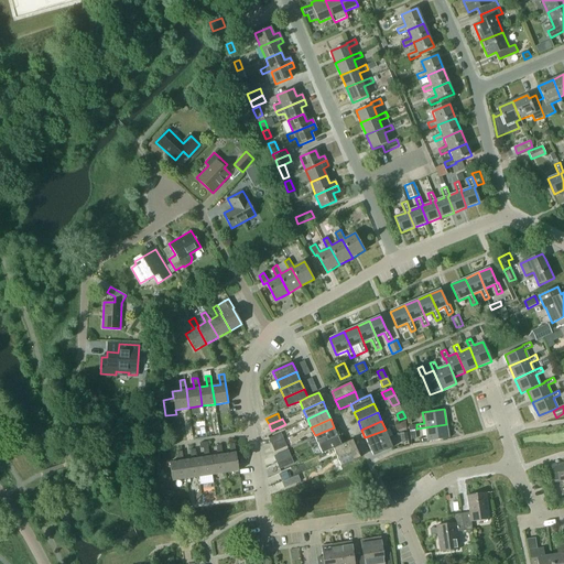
[(446,424),(424,427),(425,436),(418,438),(419,443),(427,442),(427,441),(447,437),(446,424)]
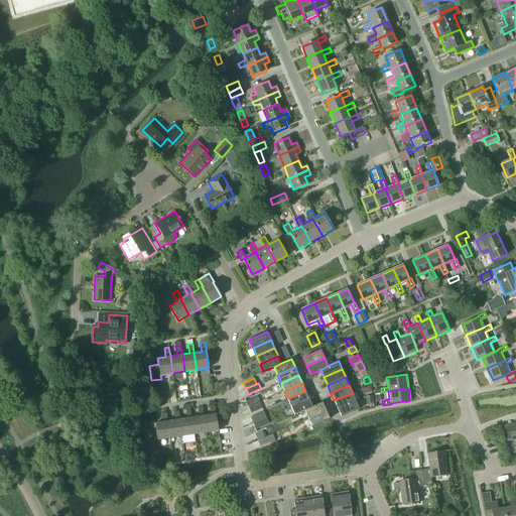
[(288,398),(291,406),(309,399),(305,391),(288,398)]
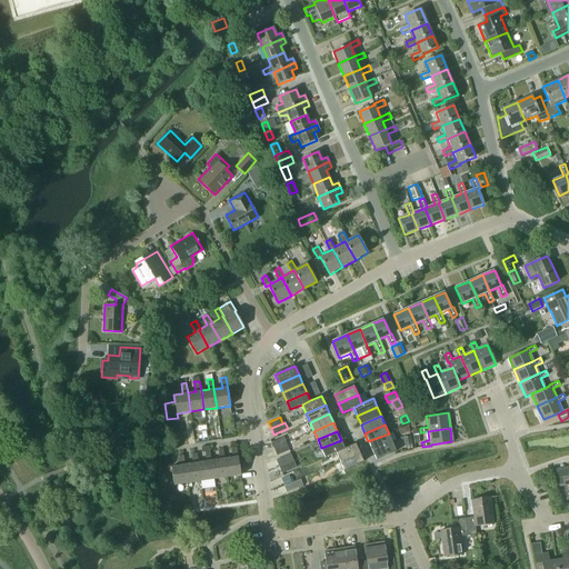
[(372,450),(392,441),(389,433),(368,441),(372,450)]
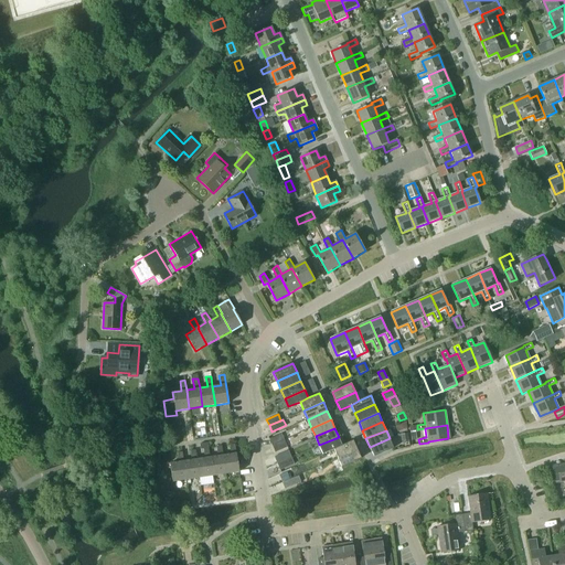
[(272,445),(284,439),(281,434),(269,438),(272,445)]
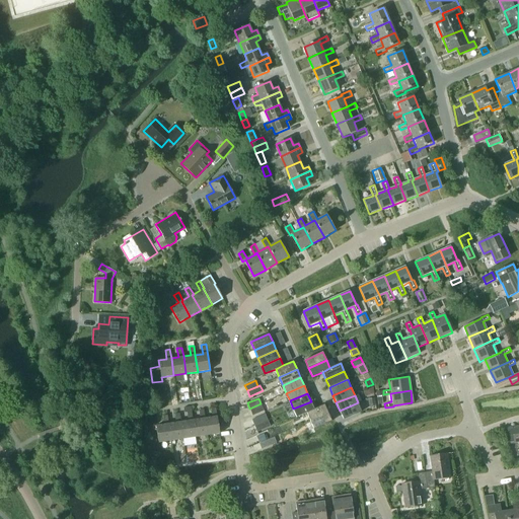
[(297,417),(307,412),(314,409),(311,401),(293,409),(297,417)]
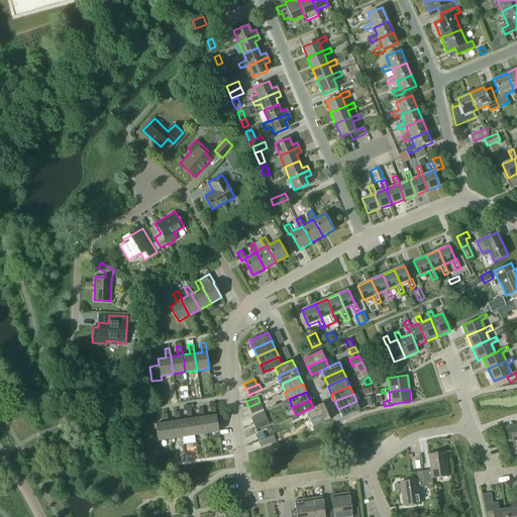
[(359,410),(356,401),(338,409),(342,417),(359,410)]
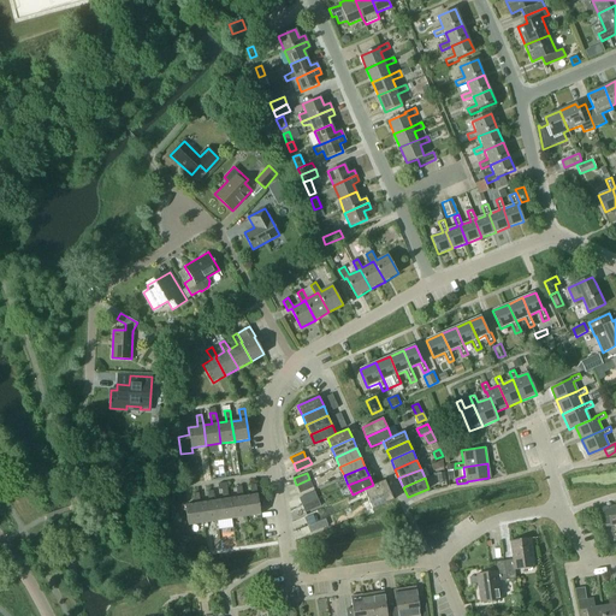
[(309,479),(296,485),(300,493),(313,487),(309,479)]
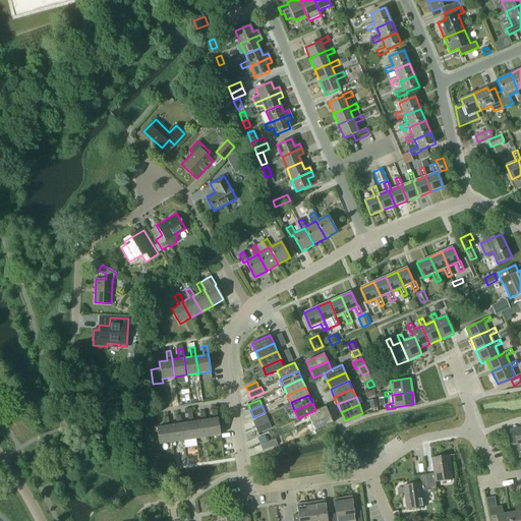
[(308,413),(311,422),(330,414),(326,406),(315,410),(308,413)]
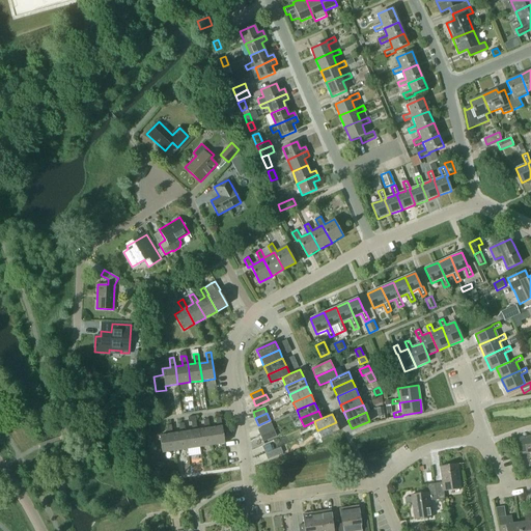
[(208,427),(212,445),(224,443),(220,417),(215,418),(217,426),(208,427)]
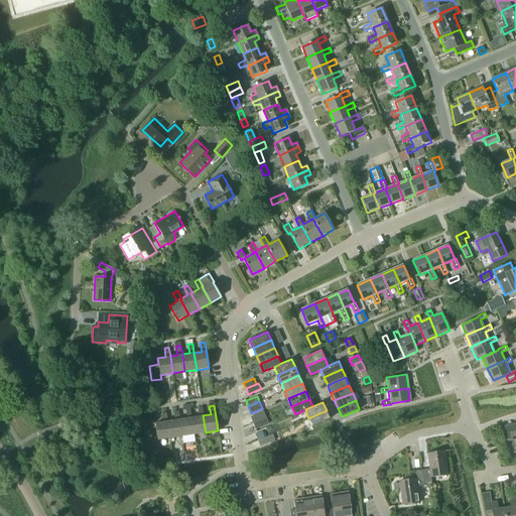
[(198,416),(190,417),(194,434),(206,432),(203,415),(202,407),(197,408),(198,416)]
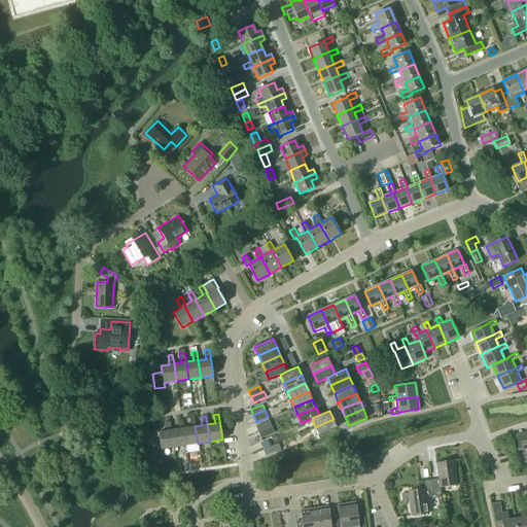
[(198,444),(195,426),(194,418),(188,418),(190,426),(182,428),(185,446),(198,444)]
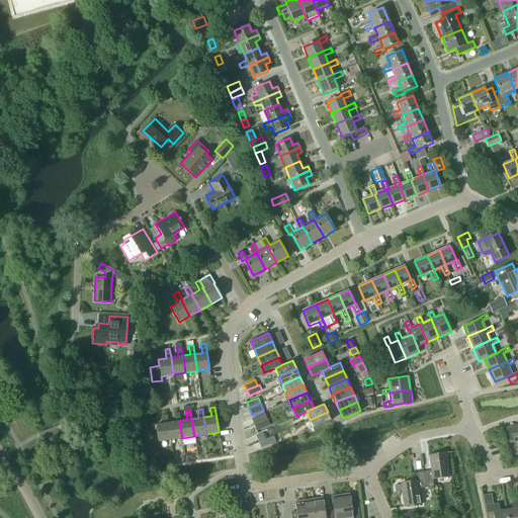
[(174,421),(168,422),(170,440),(182,438),(179,421),(178,412),(173,413),(174,421)]
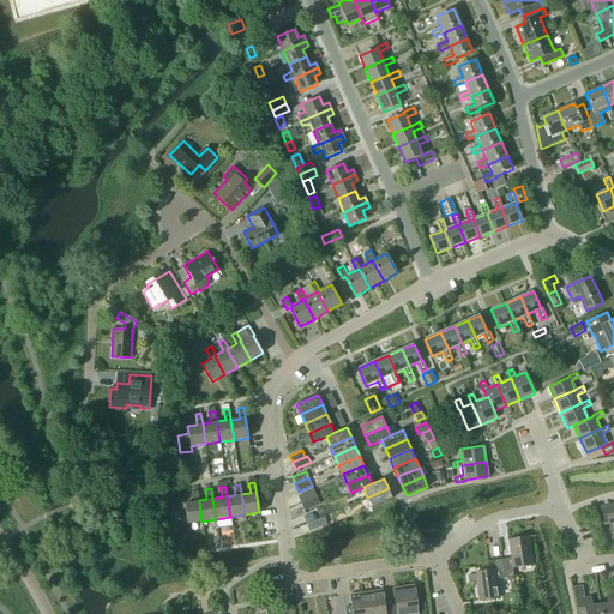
[(389,488),(367,498),(372,507),(392,498),(389,488)]
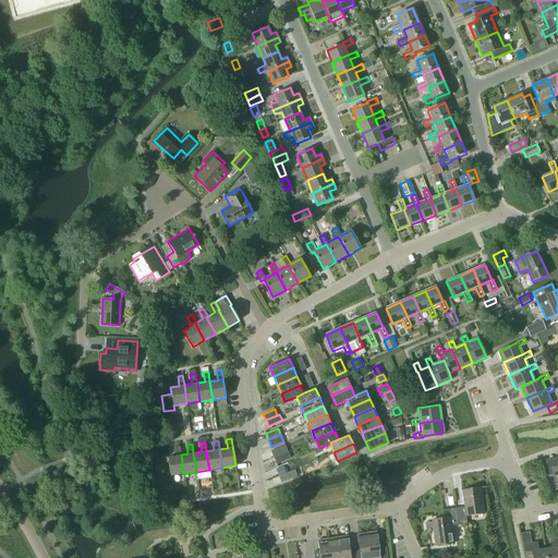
[(270,451),(274,458),(288,451),(284,445),(270,451)]
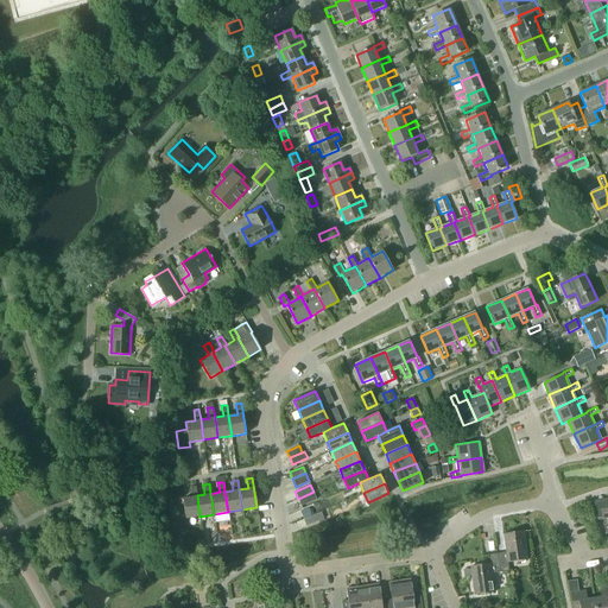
[(200,517),(197,495),(195,486),(190,487),(191,496),(183,498),(185,518),(200,517)]
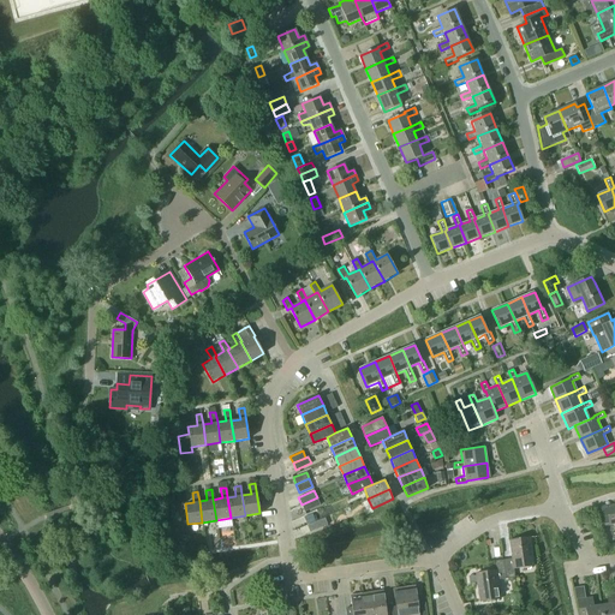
[(320,505),(317,497),(302,505),(305,512),(320,505)]
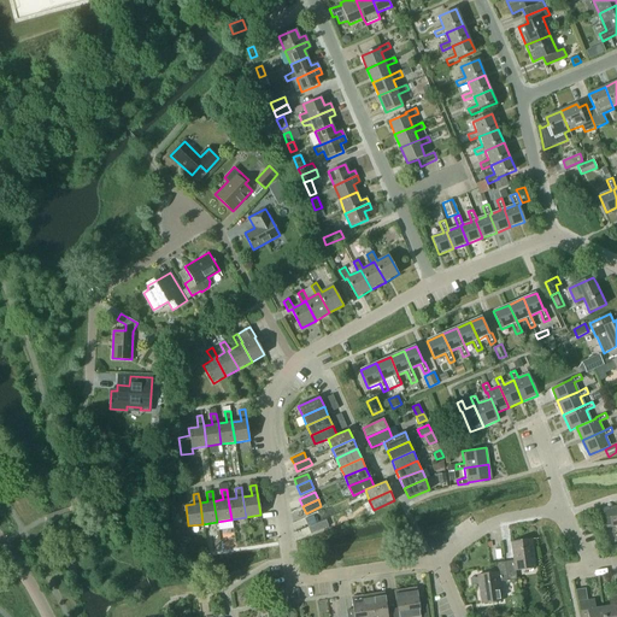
[(307,526),(319,521),(317,515),(305,519),(307,526)]
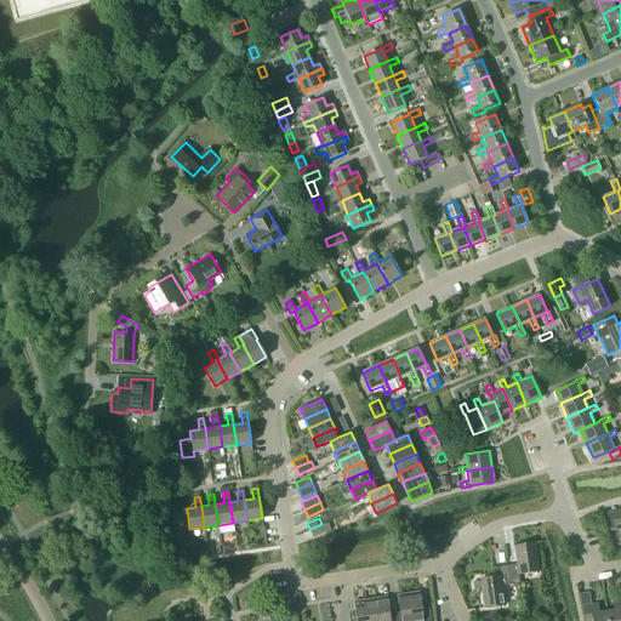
[(313,536),(331,529),(329,523),(311,530),(313,536)]
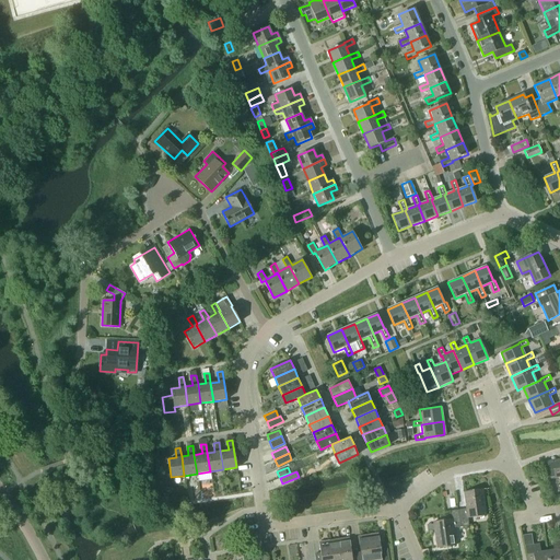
[(467,509),(458,510),(461,527),(469,526),(468,517),(486,515),(482,489),(464,492),(467,509)]
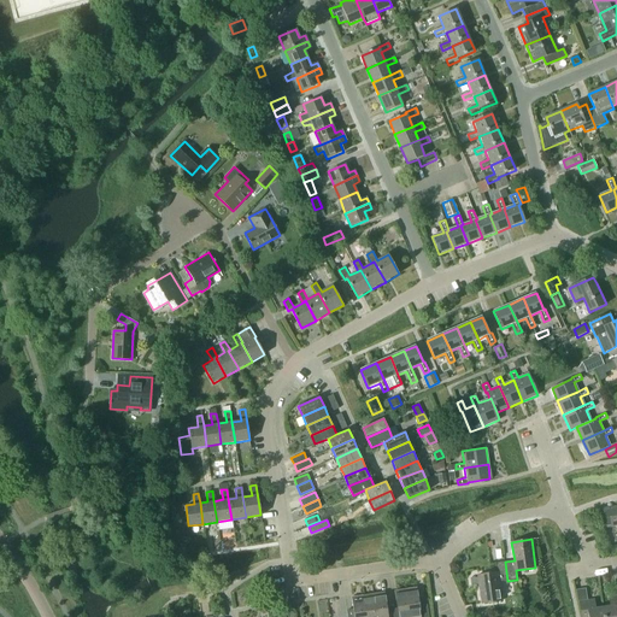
[(616,544),(605,546),(606,556),(616,553),(616,544)]
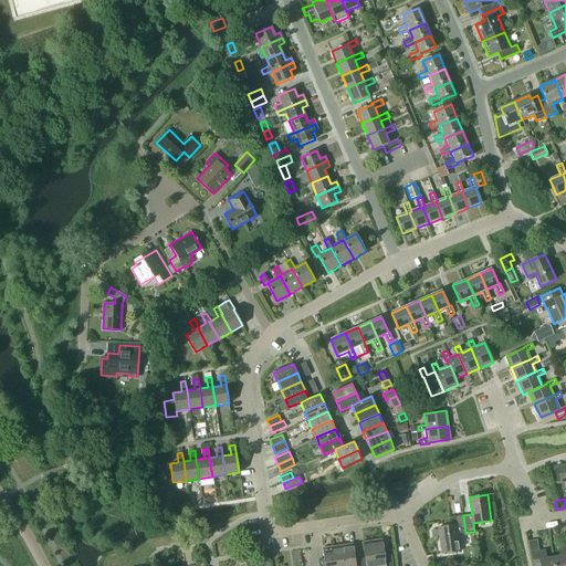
[(465,533),(463,515),(456,516),(457,525),(439,527),(442,554),(461,552),(458,534),(465,533)]
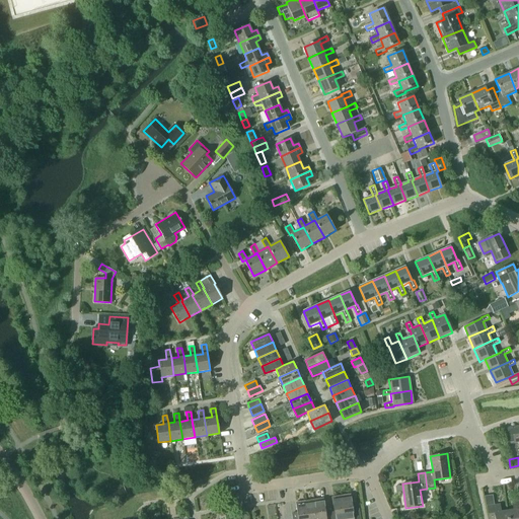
[(351,494),(342,495),(345,518),(360,518),(359,508),(353,509),(351,494)]
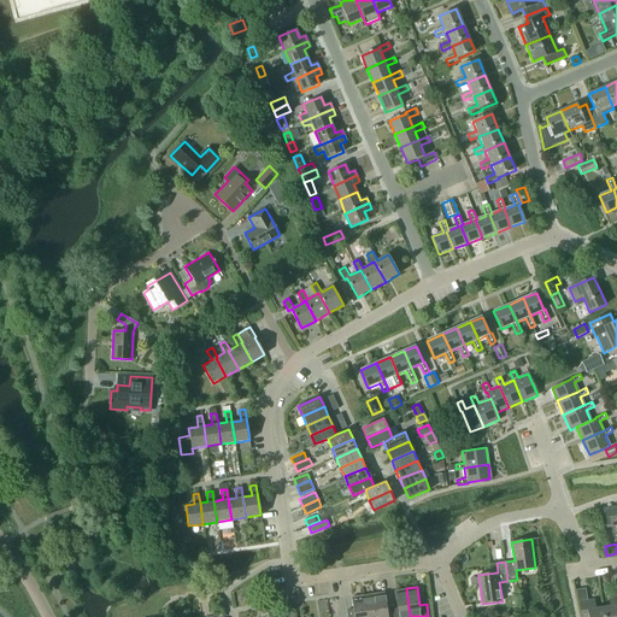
[(393,616),(410,616),(406,588),(394,591),(397,609),(392,609),(393,616)]
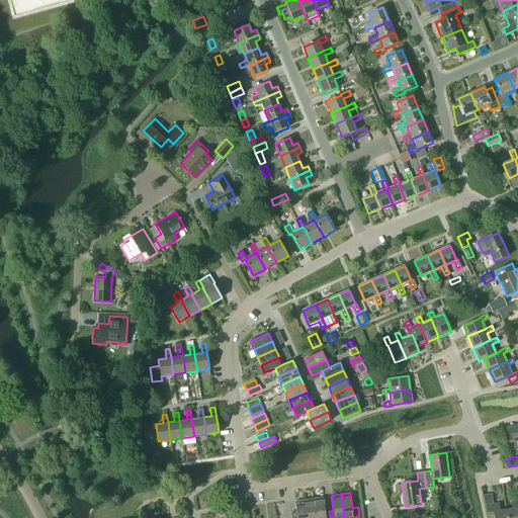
[(326,517),(323,497),(314,498),(316,517),(326,517)]
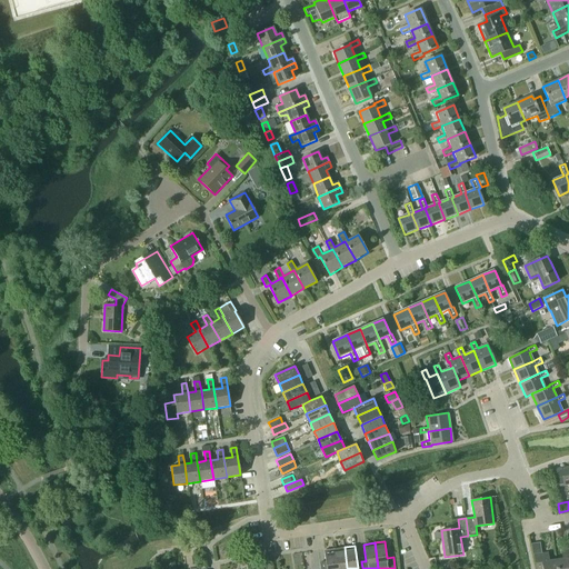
[(335,549),(337,568),(347,568),(345,547),(335,549)]
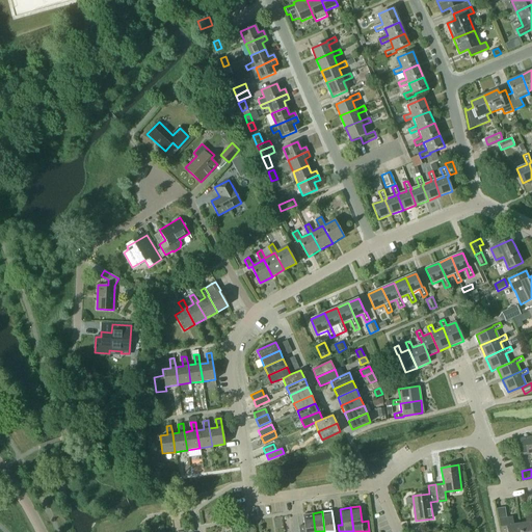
[(315,531),(313,513),(303,514),(306,531),(315,531)]
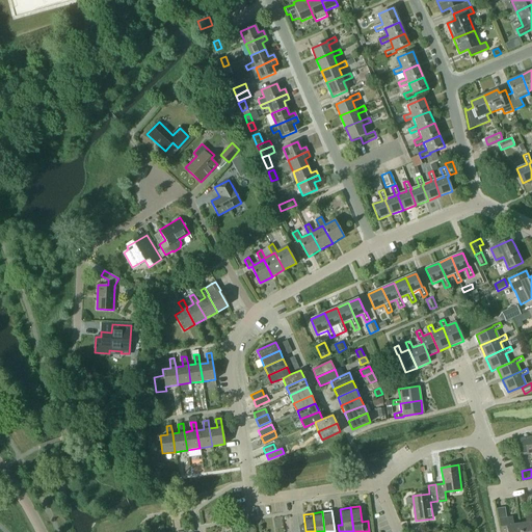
[(531,531),(531,513),(526,514),(527,522),(520,523),(520,531),(531,531)]
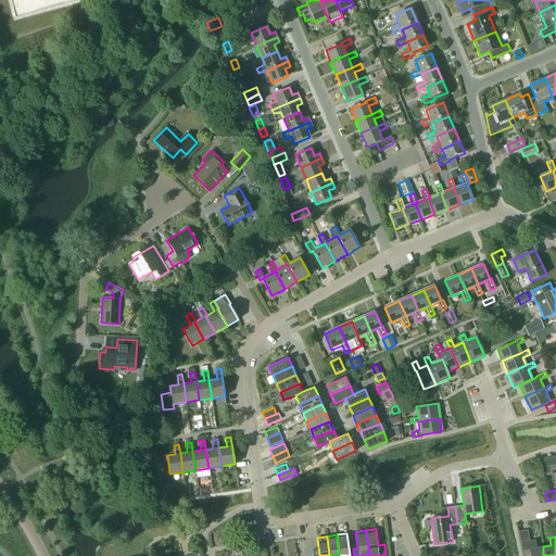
[(543,555),(543,546),(533,547),(532,540),(521,542),(522,555),(543,555)]
